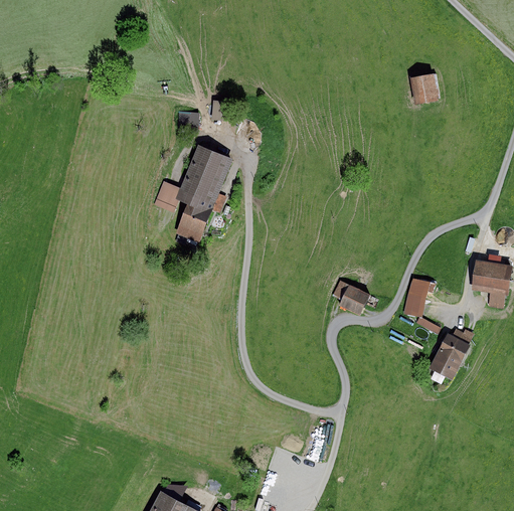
[(432,71),(409,74),(412,102),(435,100),(432,71)]
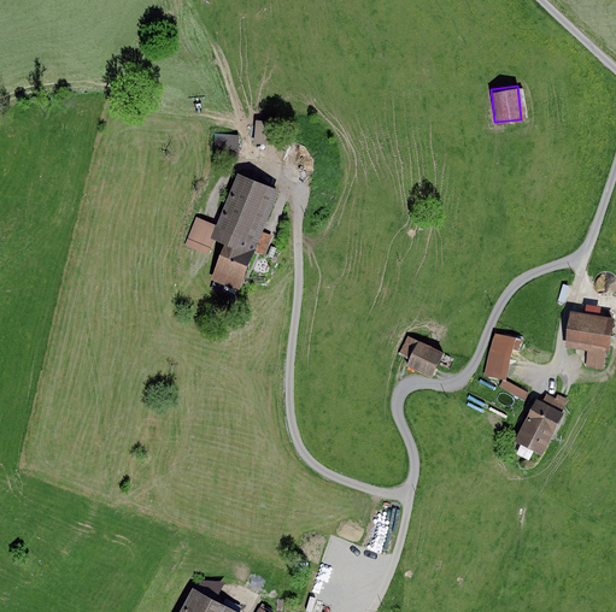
[(280,123),(256,121),(253,141),(276,143),(280,123)]
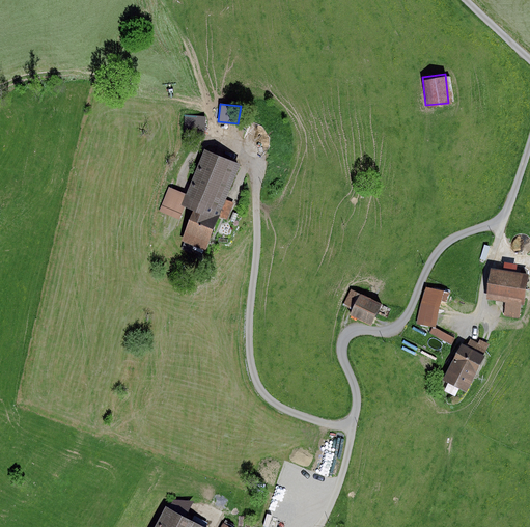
[(205,115),(185,113),(183,138),(203,139),(205,115)]
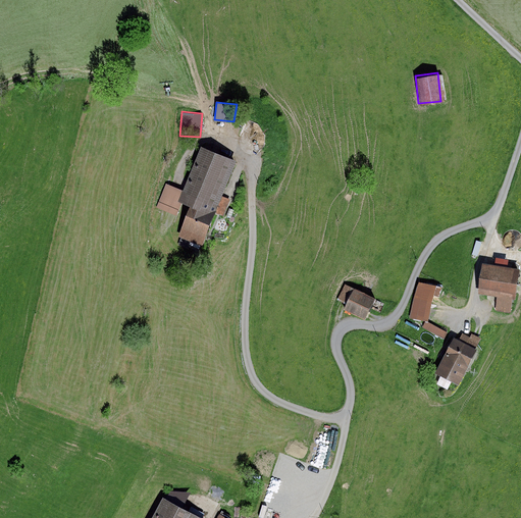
[(235,161),(201,148),(179,202),(189,205),(213,215),(235,161)]
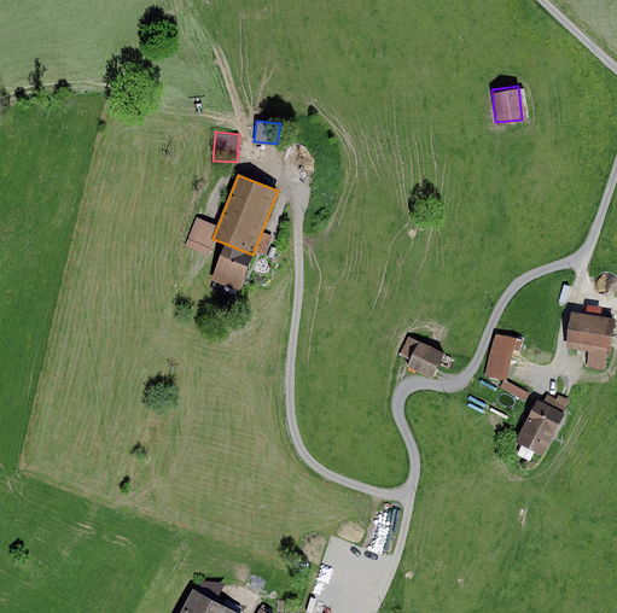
[(216,223),(197,216),(187,241),(207,249),(216,223)]
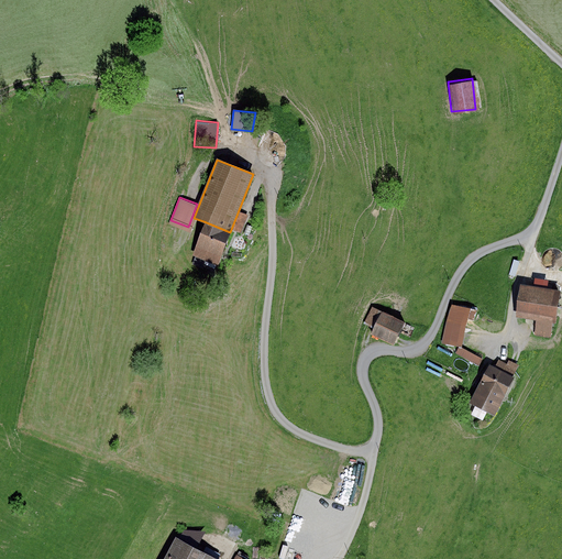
[(230,232),(204,221),(193,252),(217,265),(230,232)]
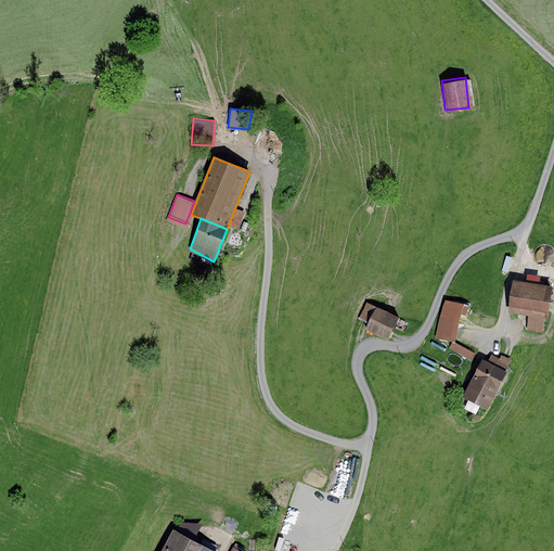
[(550,289),(513,282),(510,305),(526,308),(523,327),(542,330),(550,289)]
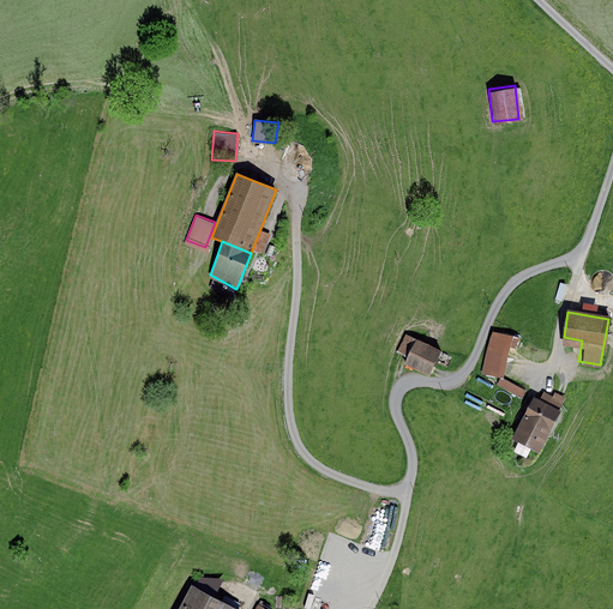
[(518,333),(491,326),(481,367),(502,373),(509,343),(515,344),(518,333)]
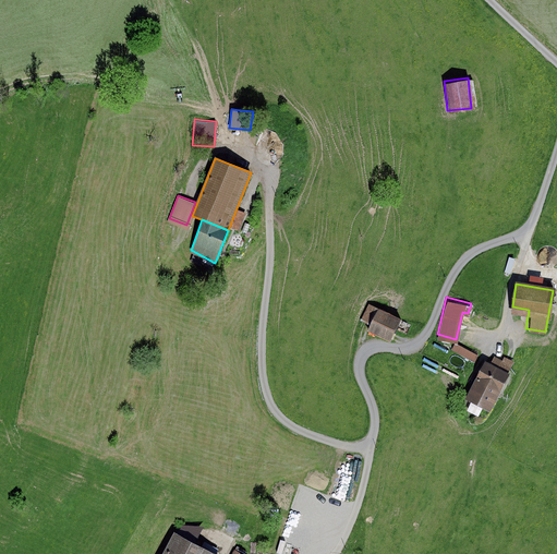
[(400,320),(367,304),(362,316),(372,321),(368,329),(390,339),(400,320)]
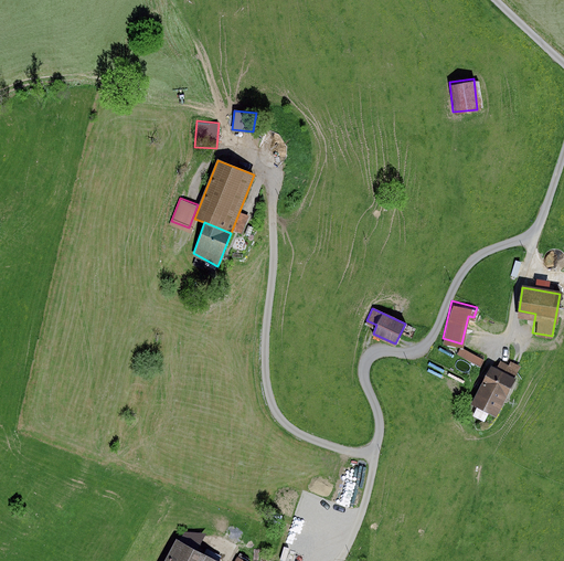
[(460,343),(456,350),(478,362),(481,356),(460,343)]
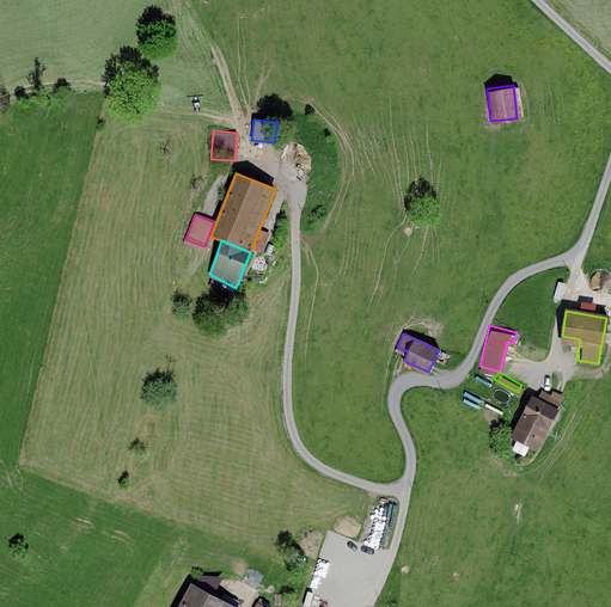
[(558,409),(530,393),(507,434),(536,449),(558,409)]
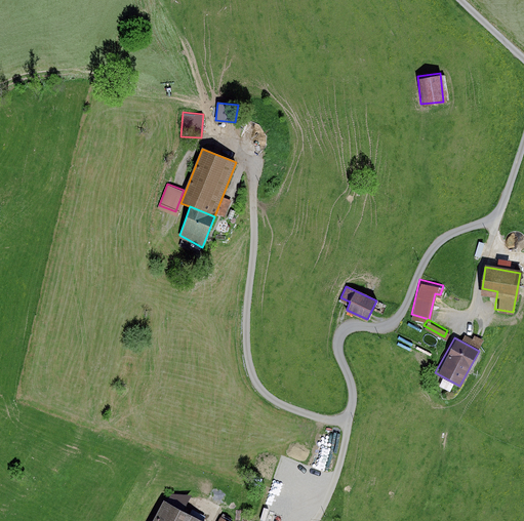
[(201,520),(163,501),(152,520),(201,520)]
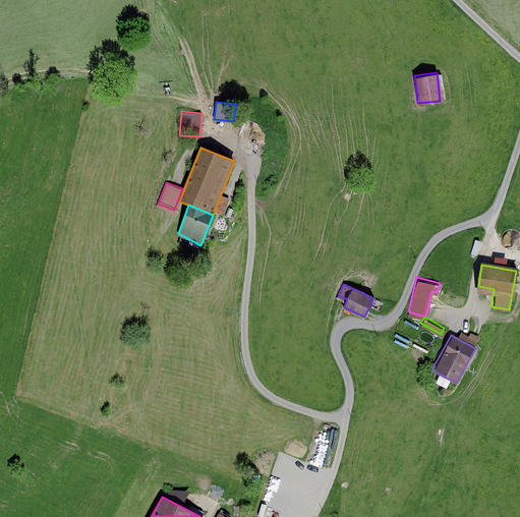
All buildings are outlined.
